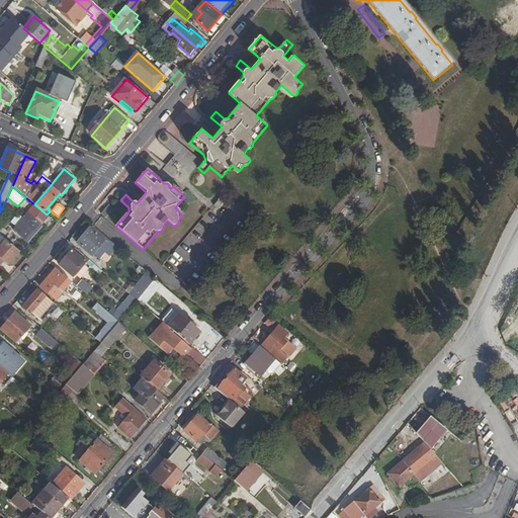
[(40,226),(27,214),(14,231),(27,241),(40,226)]
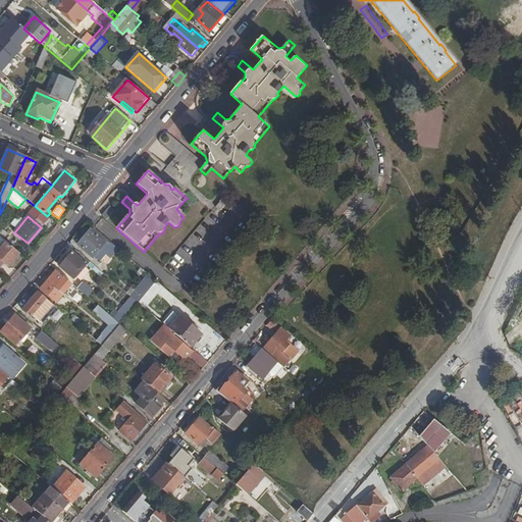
[(106,255),(111,259),(118,250),(95,229),(94,231),(91,229),(79,245),(100,263),(106,255)]
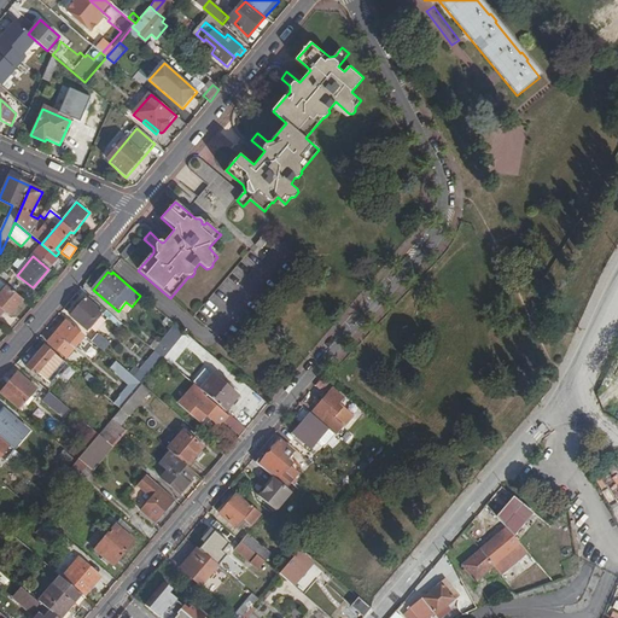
[(0,295),(0,308),(9,316),(23,299),(7,286),(0,295)]
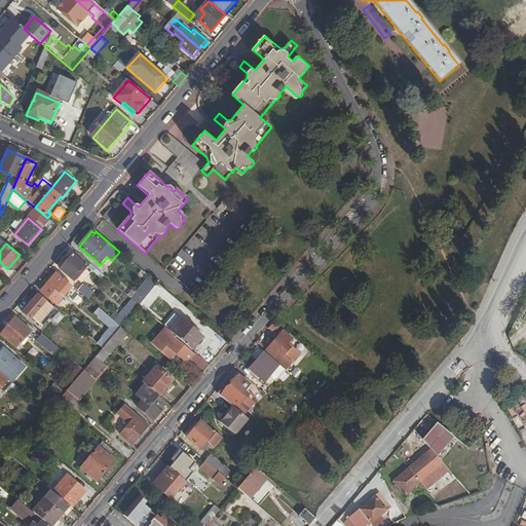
[(86,267),(87,268),(90,264),(76,252),(74,255),(73,255),(61,269),(75,282),(86,267)]
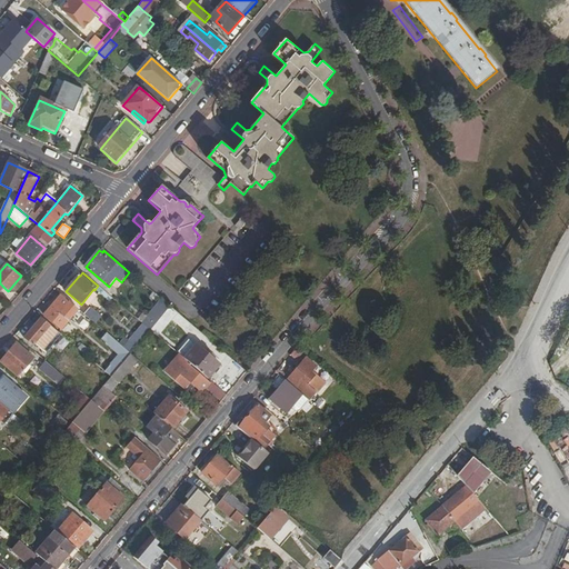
[(82,316),(77,311),(78,309),(62,296),(45,316),(61,329),(68,322),(73,327),(82,316)]
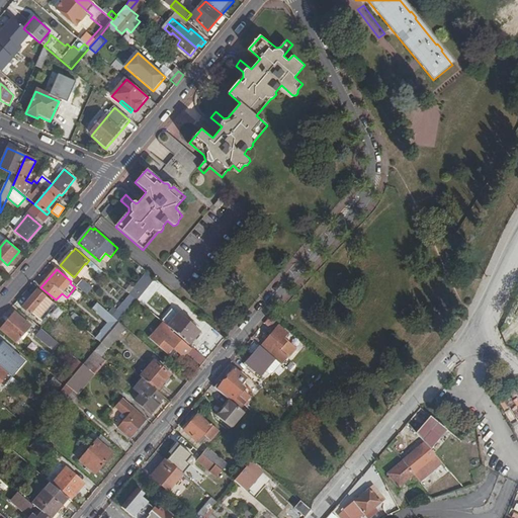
[(156,280),(149,274),(131,295),(134,298),(138,301),(138,300),(156,280)]
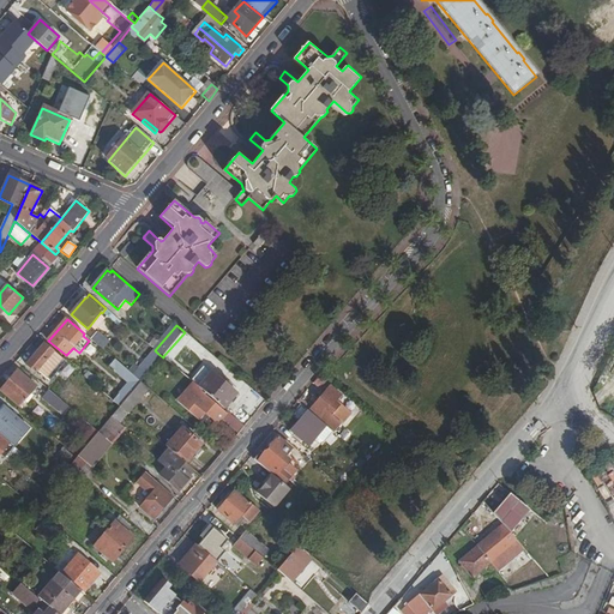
[(96,332),(90,338),(103,350),(109,343),(96,332)]
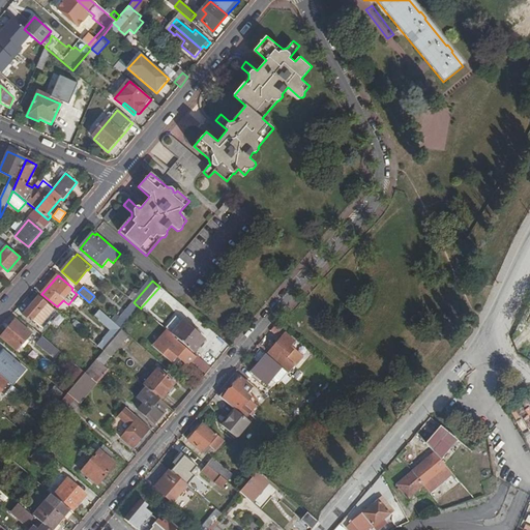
[(54,317),(55,318),(59,314),(39,296),(23,315),(31,322),(33,320),(43,328),(54,317)]
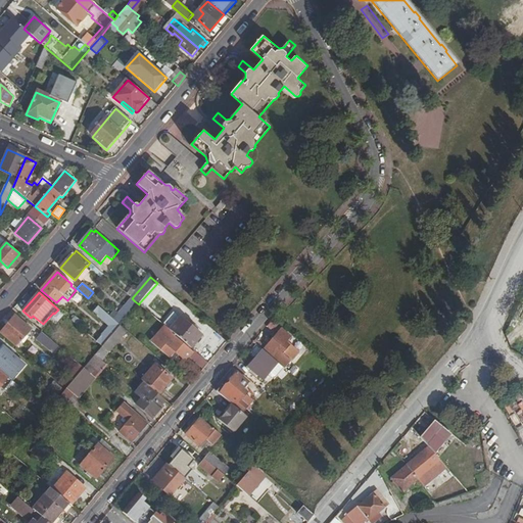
[(114,306),(107,315),(115,321),(121,325),(130,315),(139,304),(135,301),(132,305),(127,302),(123,306),(128,311),(125,315),(117,308),(114,306)]
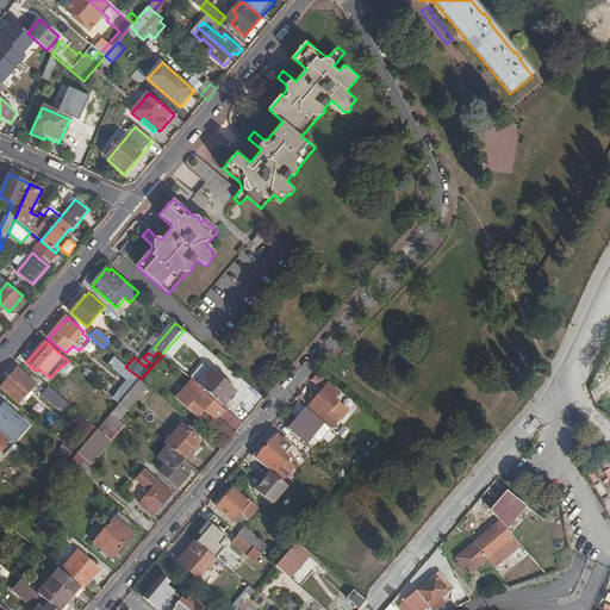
[(141,356),(137,360),(145,367),(149,362),(143,358),(141,356)]
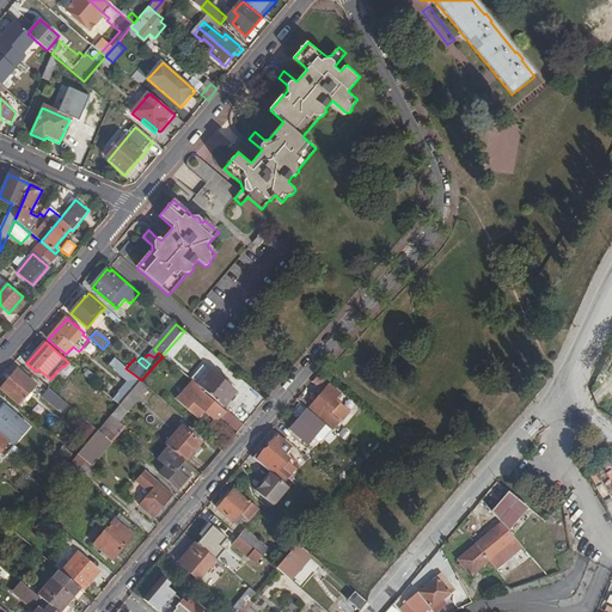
[(30,392),(36,385),(17,369),(1,389),(19,404),(24,399),(26,402),(32,395),(30,392)]
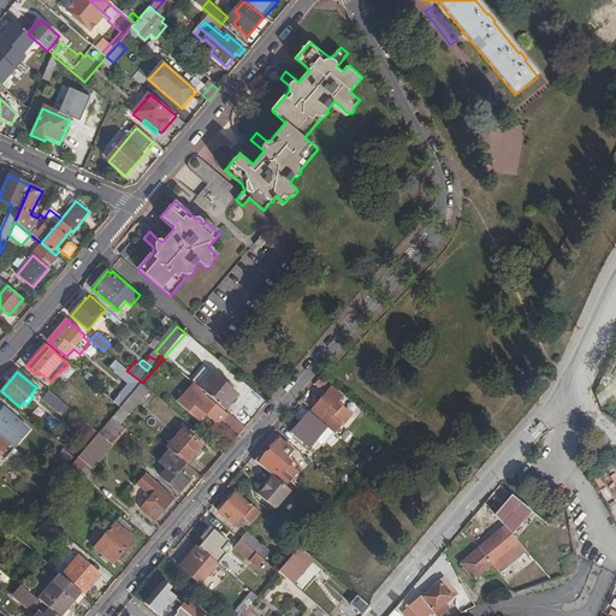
[(213,374),(200,390),(205,394),(224,410),(237,395),(213,374)]
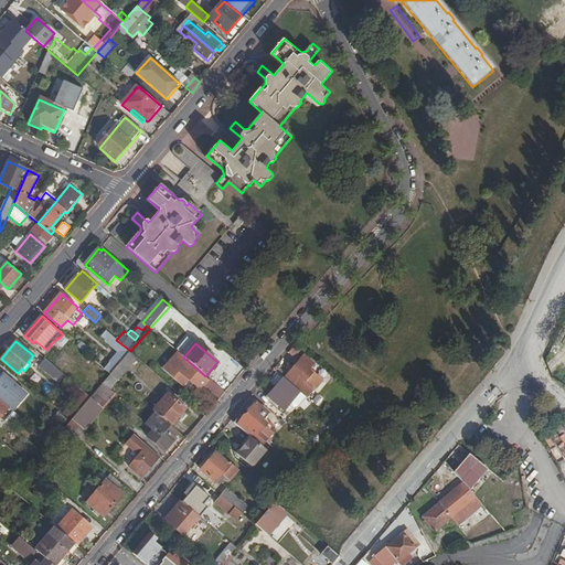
[(130,351),(125,347),(105,370),(110,375),(110,374),(130,351)]
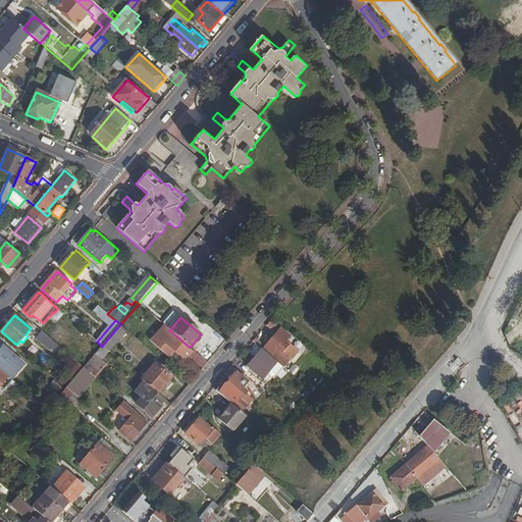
[(127,330),(120,324),(102,346),(107,350),(109,352),(127,330)]
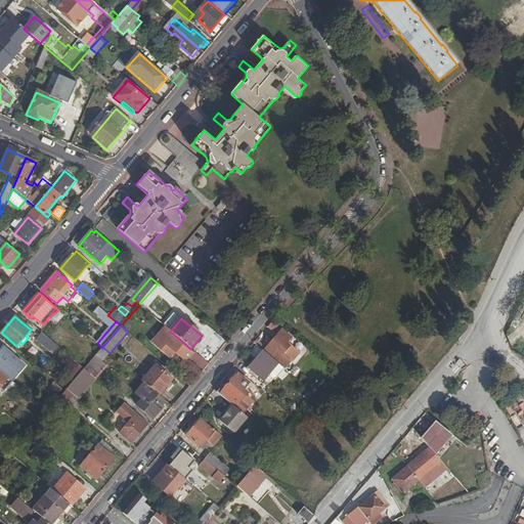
[(189,356),(199,364),(203,359),(193,352),(191,354),(172,337),(174,335),(170,332),(164,326),(151,342),(171,358),(175,353),(185,362),(189,356)]
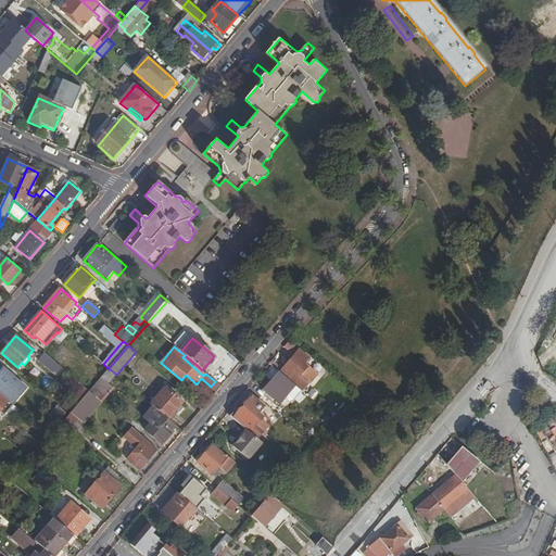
[(282,371),(291,379),(291,380),(297,386),(303,391),(311,382),(302,375),(298,371),(303,365),(310,357),(301,351),(282,371)]
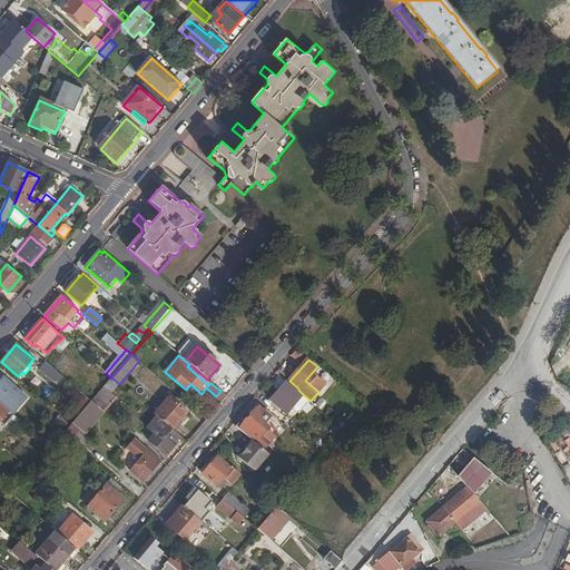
[(40,369),(58,384),(64,377),(46,362),(40,369)]
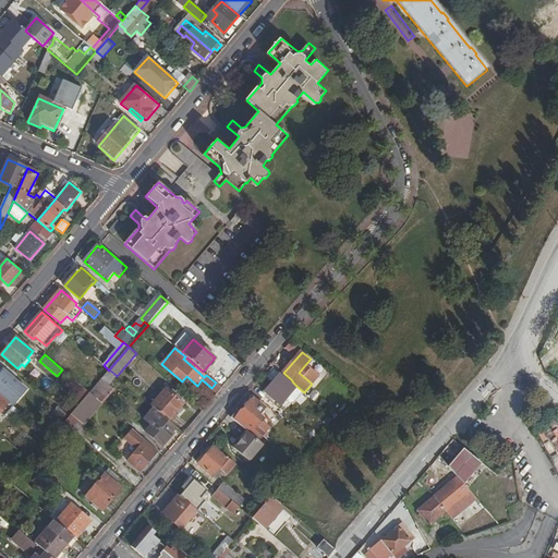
[(308,370),(304,366),(299,373),(303,376),(308,370)]
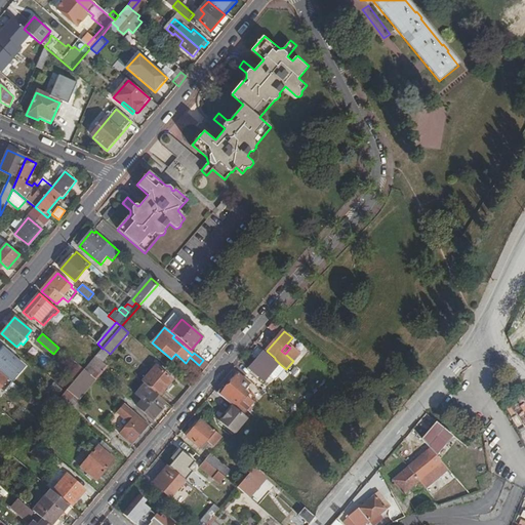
[(103,348),(103,349),(95,356),(101,361),(108,352),(103,348)]
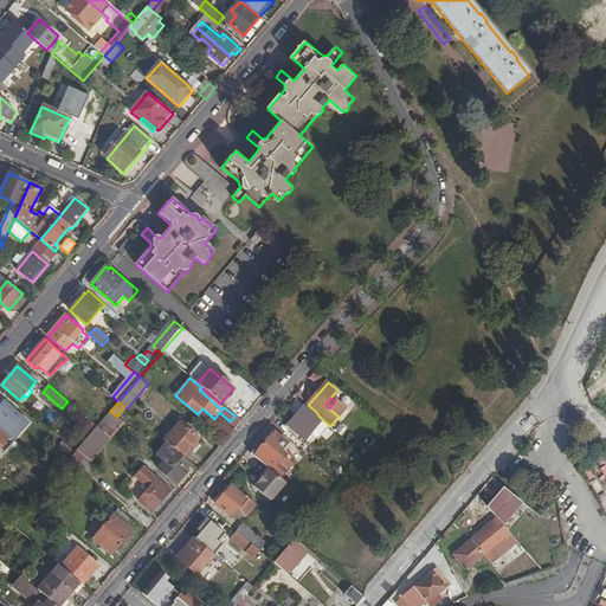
[(30,425),(2,403),(0,405),(0,430),(11,439),(14,443),(30,425)]
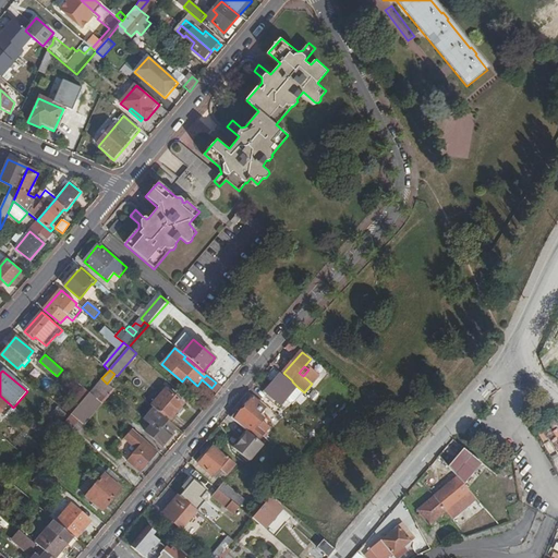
[(267,392),(281,405),(298,387),(292,381),(282,374),(267,392)]
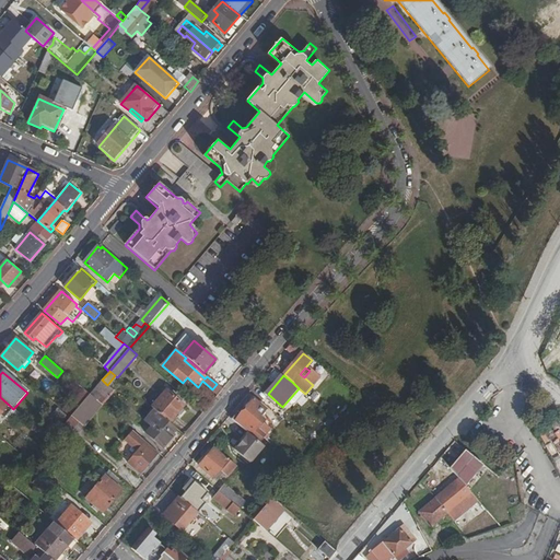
[(107,385),(102,380),(90,394),(103,406),(115,391),(107,385)]
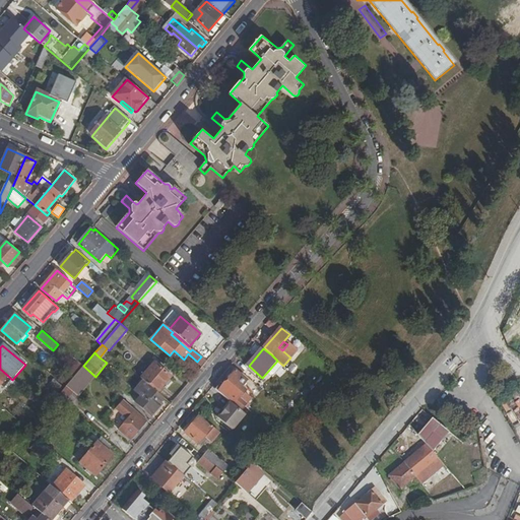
[(64,378),(62,377),(58,381),(65,387),(83,366),(78,362),(64,378)]
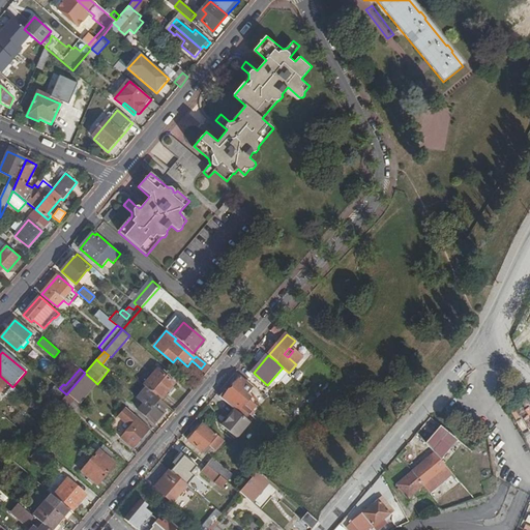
[(144,386),(146,387),(160,400),(174,384),(157,371),(144,386)]
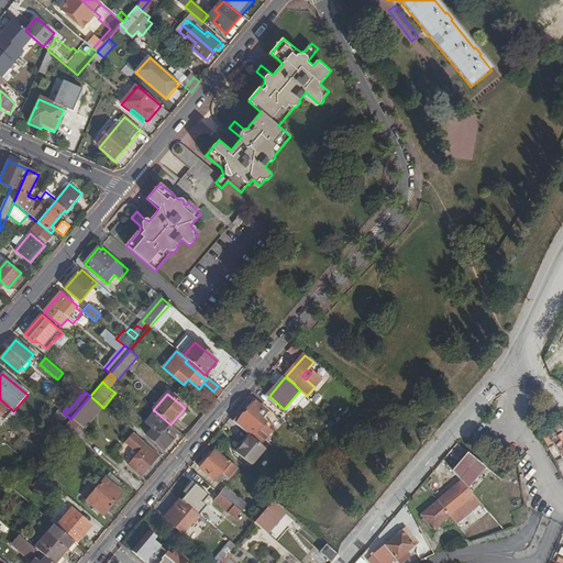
[(90,396),(70,419),(62,430),(67,434),(79,445),(108,411),(103,408),(90,396)]
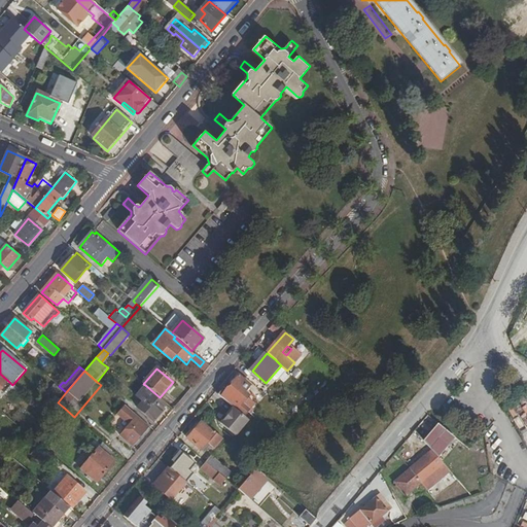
[(0,391),(9,382),(0,374),(0,391)]
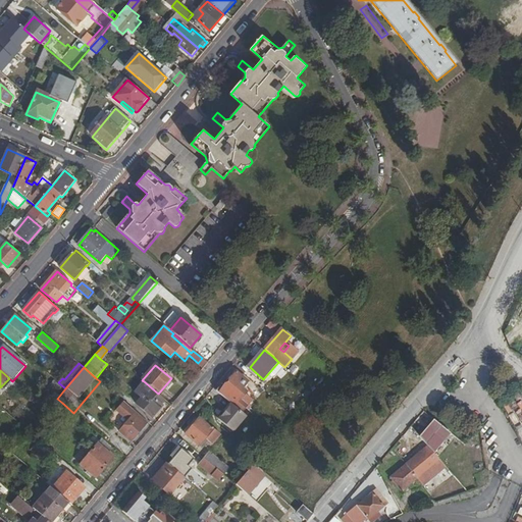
[(221,385),(217,389),(233,404),(243,412),(253,401),(247,395),(250,392),(246,387),(251,381),(239,370),(223,387),(221,385)]
